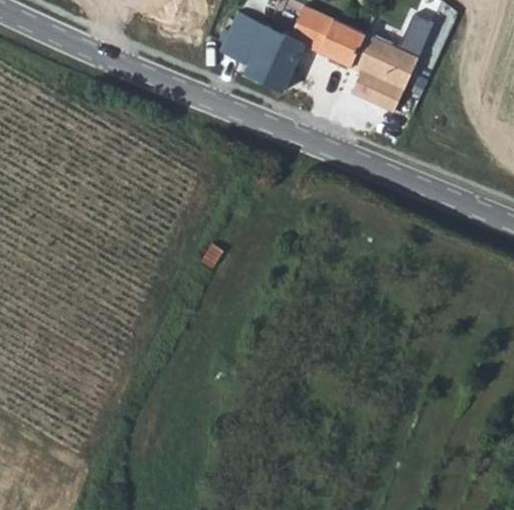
[(304,46),(355,67),(376,17),(363,12),(356,30),(298,6),(294,13),(291,12),(282,33),(306,43),(304,46)]
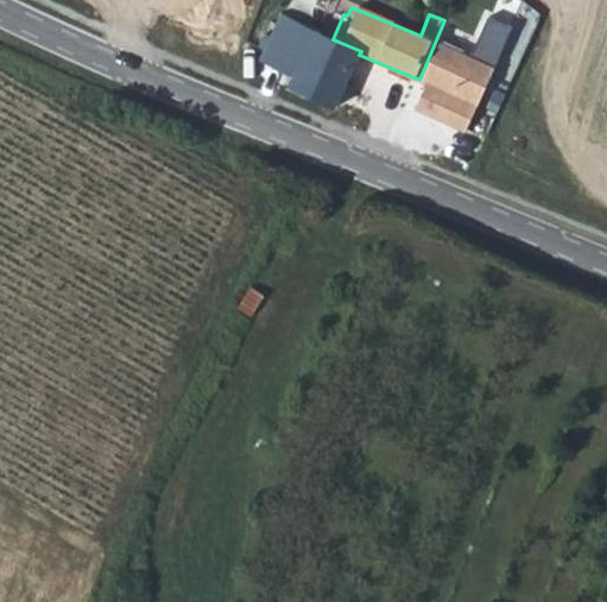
[(258,62),(293,78),(314,31),(277,14),(258,62)]
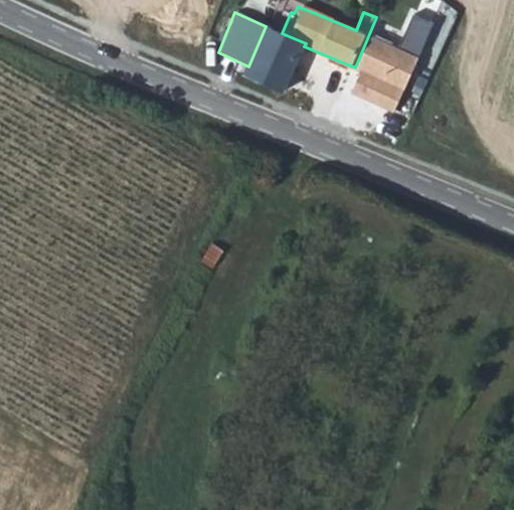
[(396,24),(376,17),(355,67),(364,71),(355,94),(394,113),(426,39),(413,34),(418,21),(400,14),(396,24)]
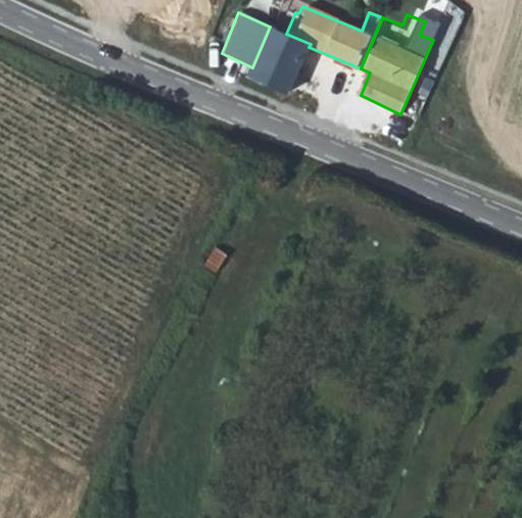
[(420,35),(433,40),(440,22),(427,17),(425,21),(420,35)]
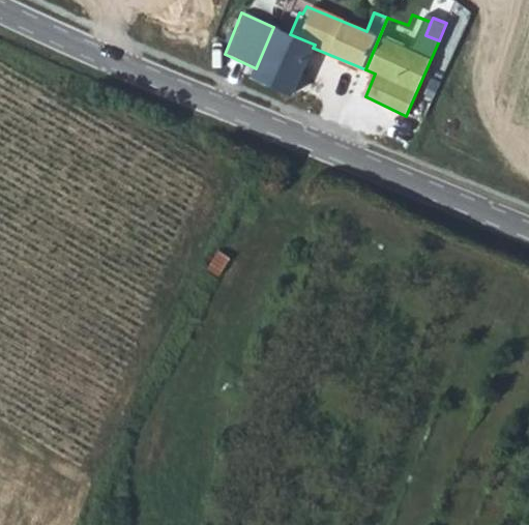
[(315,45),(290,34),(273,27),(256,68),(253,77),(294,94),(313,48),(315,45)]
